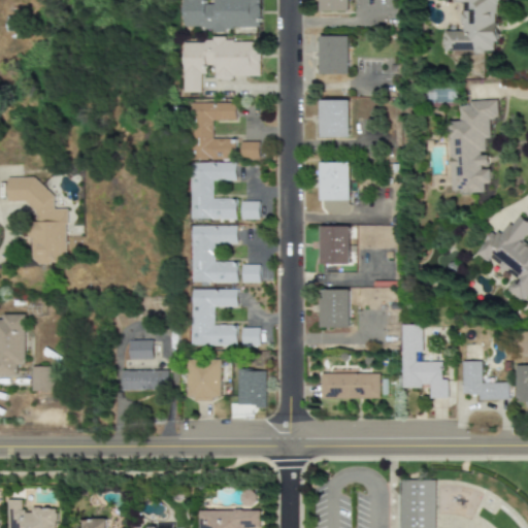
[(258,0),(212,0),(213,4),(204,5),(203,0),(180,0),(182,30),(259,29),(258,0)]
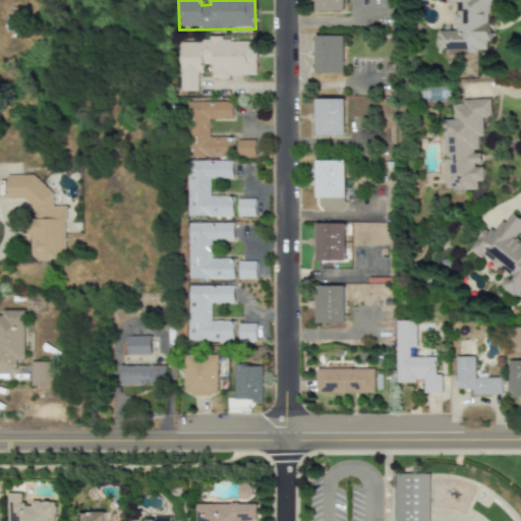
[(437,51),(477,51),(477,50),(489,50),(488,0),(446,0),(447,3),(455,3),(455,31),(437,31),(437,51)]
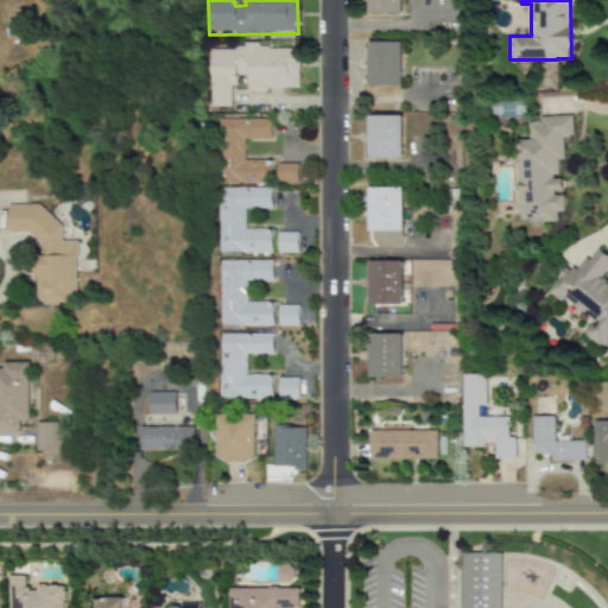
[(367,87),(400,87),(401,43),(367,42),(367,87)]
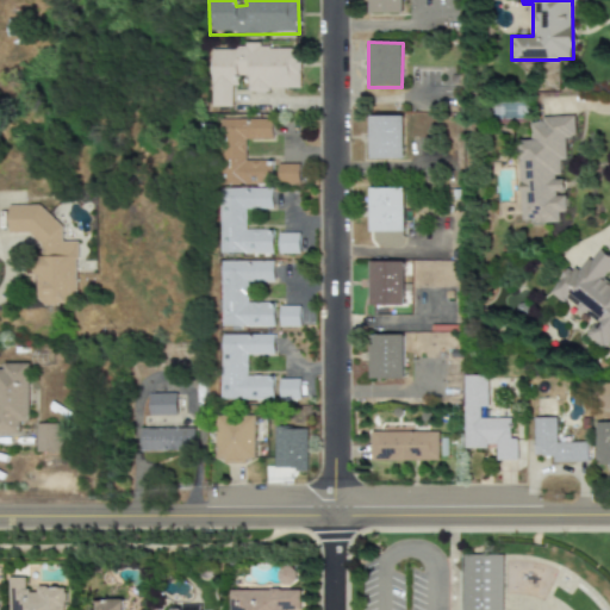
[(210,48),(209,107),(230,107),(230,86),(236,86),(236,76),(247,76),(247,92),(267,93),(267,88),(299,89),(299,48),(210,48)]
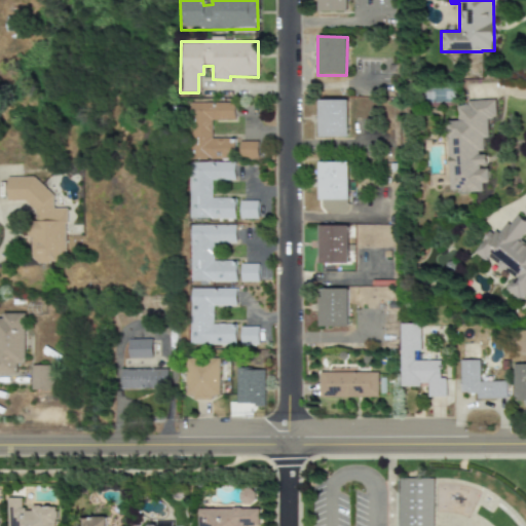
[(347,138),(347,101),(317,101),(318,138),(347,138)]
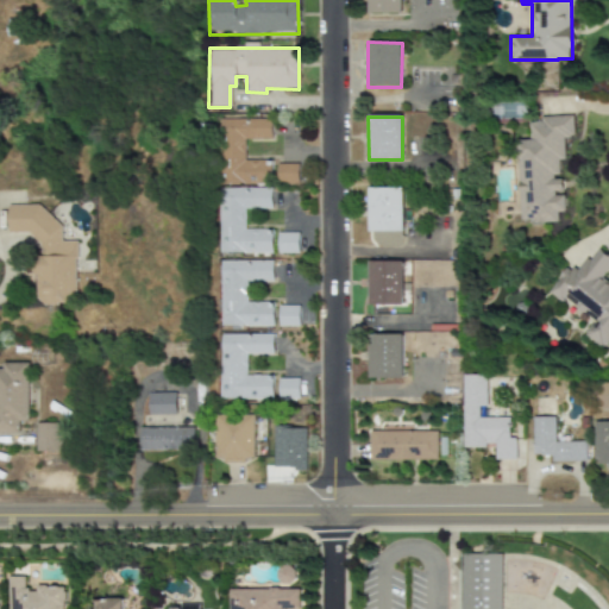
[(520,224),(557,221),(557,213),(564,212),(563,194),(562,177),(559,177),(558,161),(565,161),(564,138),(573,138),(572,117),(528,119),(529,140),(515,142),(520,224)]
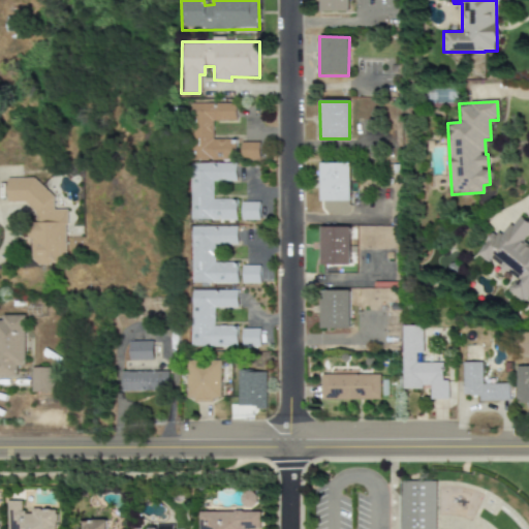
[(235,160),(235,141),(212,141),(212,121),(236,121),(236,103),(189,103),(189,160),(235,160)]
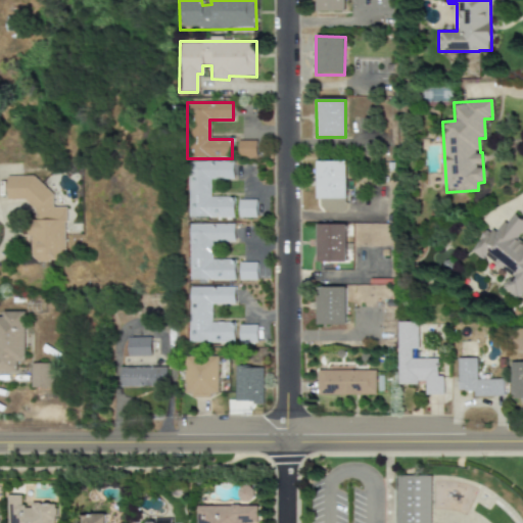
[(237,157),(256,157),(256,141),(238,141),(237,157)]
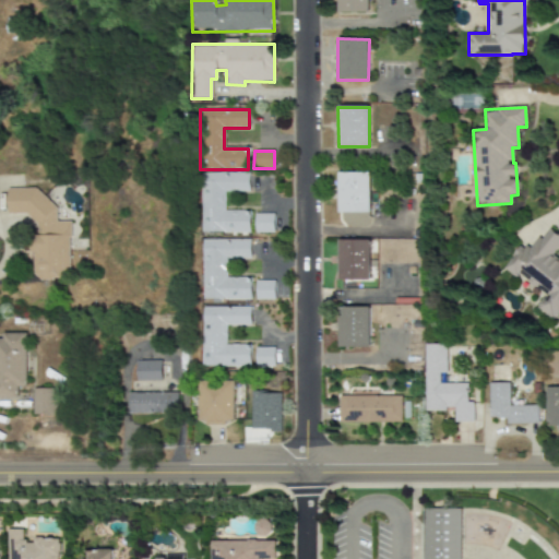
[(249,233),(249,211),(225,211),(225,192),(250,192),(250,173),(201,174),(201,234),(249,233)]
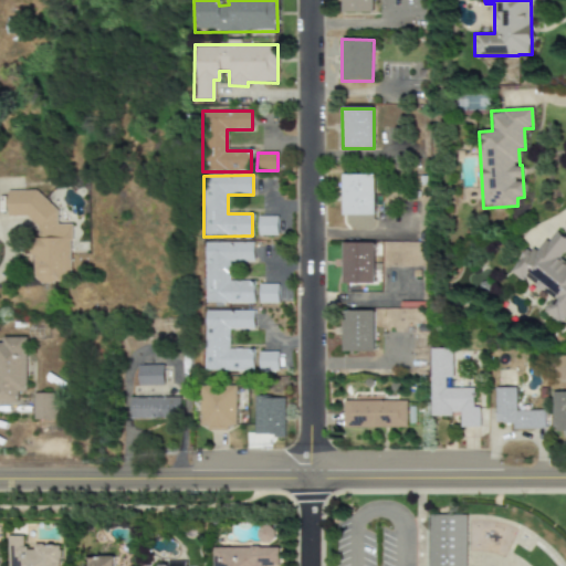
[(374,175),(342,175),(343,216),(375,216),(374,175)]
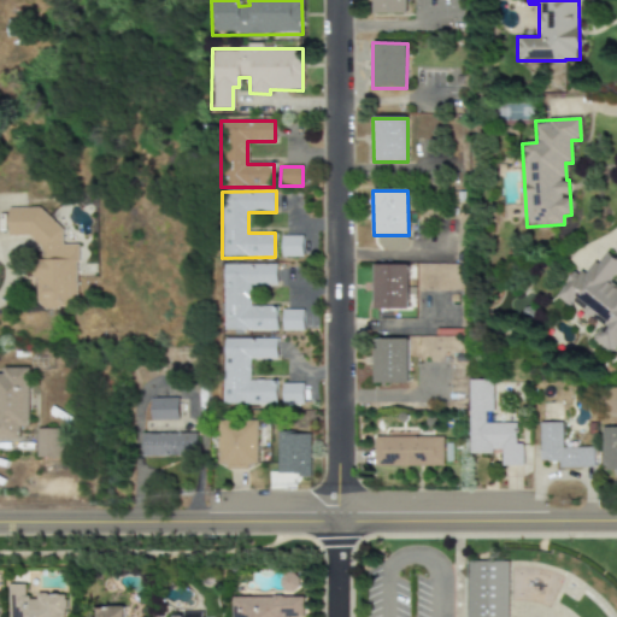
[(77,245),(62,245),(63,222),(42,222),(42,209),(9,209),(9,239),(41,239),(41,260),(36,260),(36,309),(76,309),(77,245)]
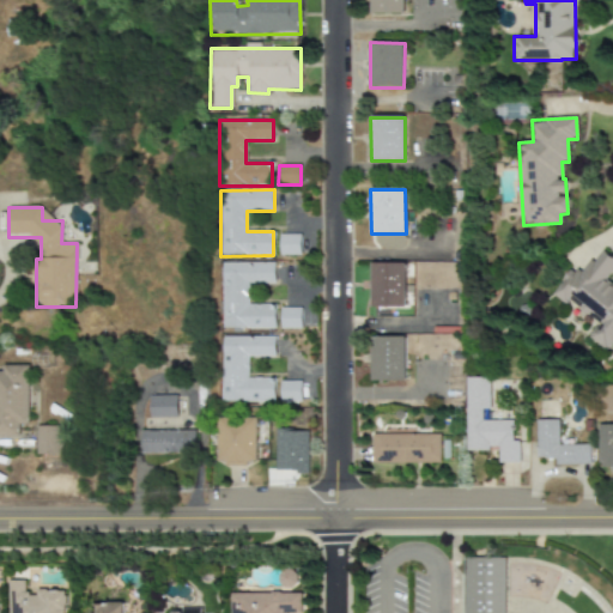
[(301,255),(299,235),(278,236),(278,256),(301,255)]
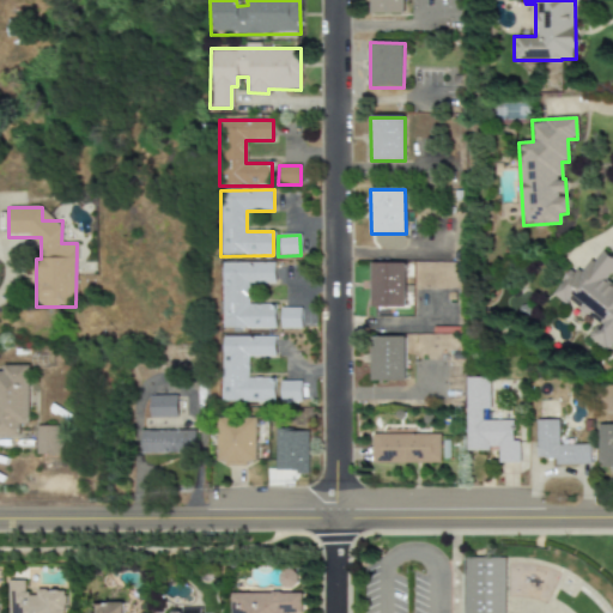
[(608,352),(612,345),(612,284),(606,280),(612,269),(612,258),(600,249),(582,275),(570,268),(551,296),(565,305),(571,296),(583,304),(580,308),(599,321),(588,338),(608,352)]
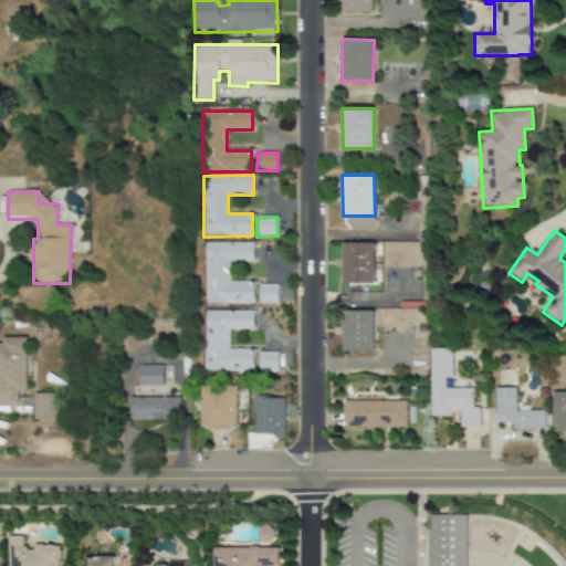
[(253,243),(203,243),(205,303),(253,303),(252,282),(228,282),(228,262),(253,262),(253,243)]
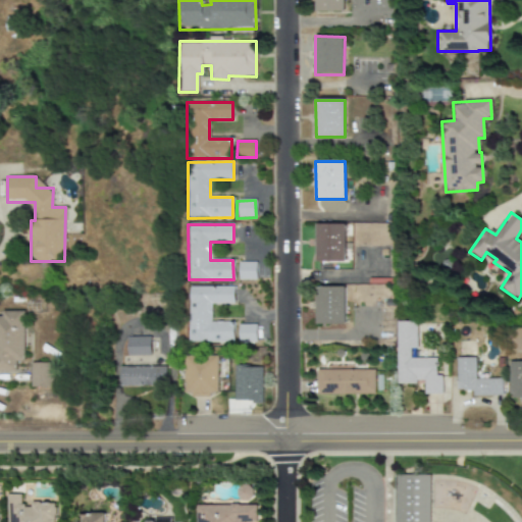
[(345,262),(345,224),(316,224),(315,262),(345,262)]
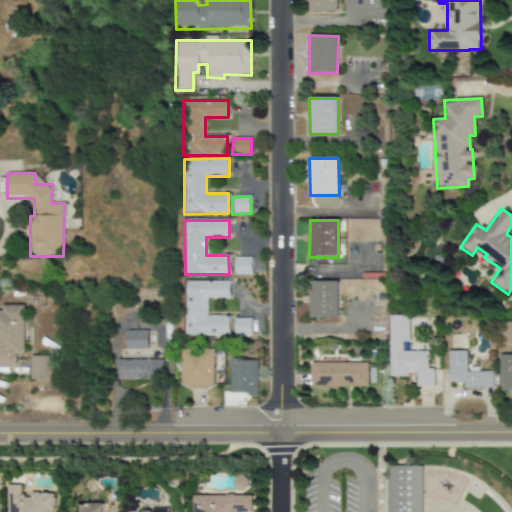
[(233,274),(251,275),(251,258),(233,258),(233,274)]
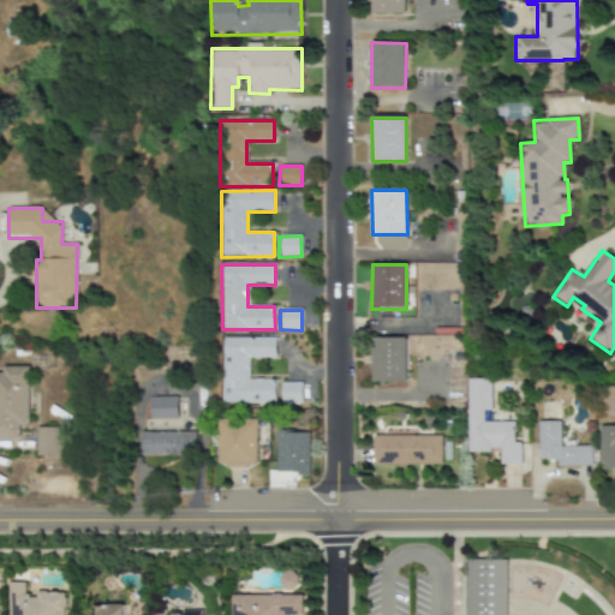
[(220,402),(273,404),(274,378),(246,378),(248,358),(274,358),(274,338),(221,336),(220,402)]
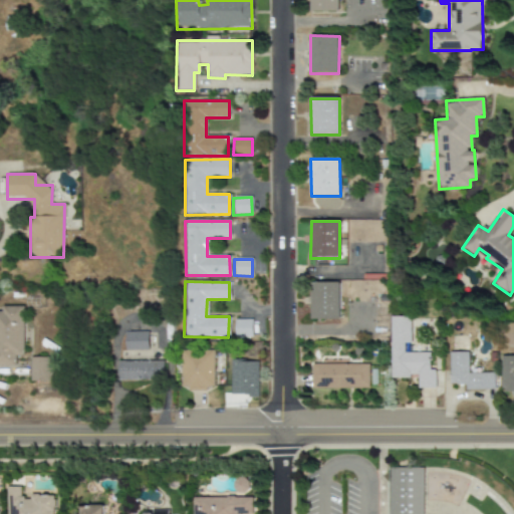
[(311,283),(311,319),(340,319),(339,282),(311,283)]
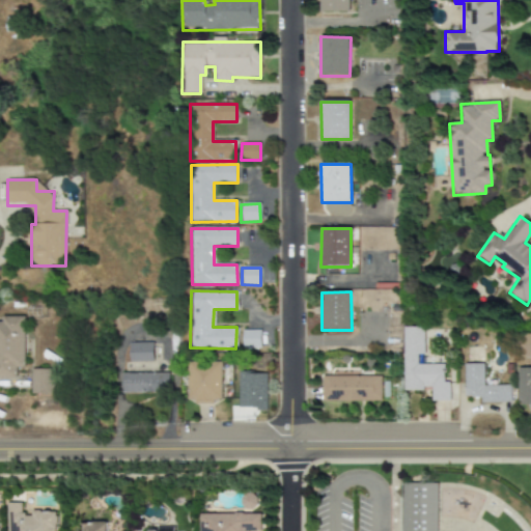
[(0,379),(16,379),(16,368),(24,368),(24,316),(1,316),(1,322),(0,322),(0,379)]
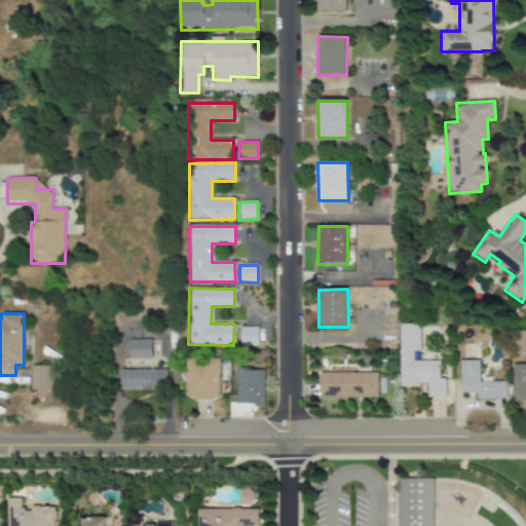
[(399,386),(426,385),(426,397),(445,397),(444,378),(439,378),(439,361),(413,361),(413,351),(419,351),(419,324),(399,324),(399,386)]
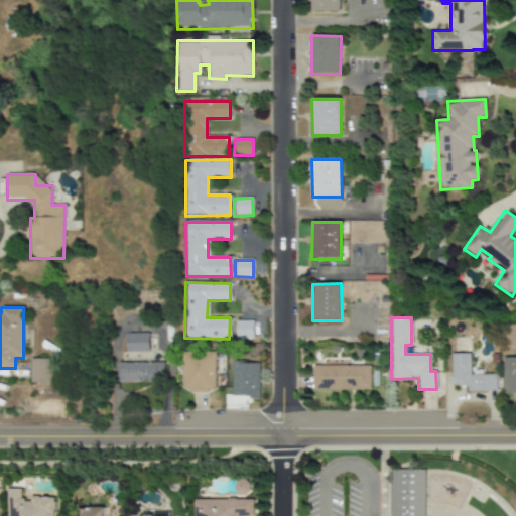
[(235,321),(235,339),(253,338),(252,320),(235,321)]
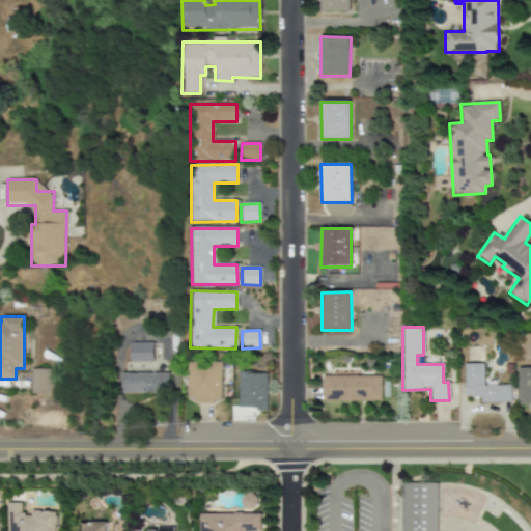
[(151,361),(151,342),(128,342),(129,362),(151,361)]
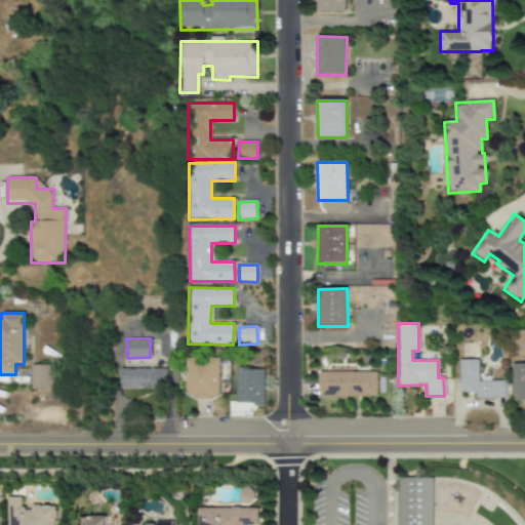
[(217,357),(184,358),(185,398),(218,397),(217,357)]
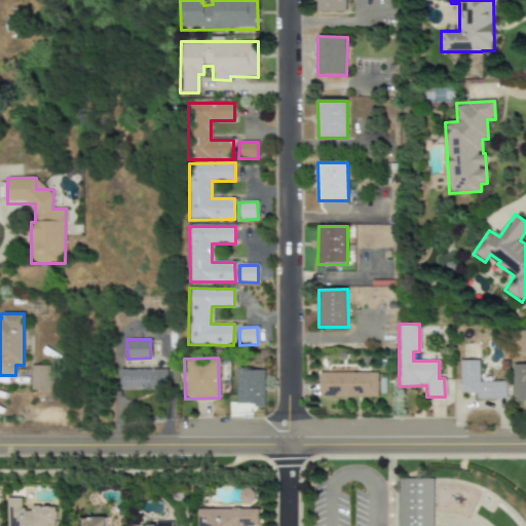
[(505,381),(479,382),(478,360),(459,361),(460,393),(476,393),(476,399),(505,399),(505,381)]
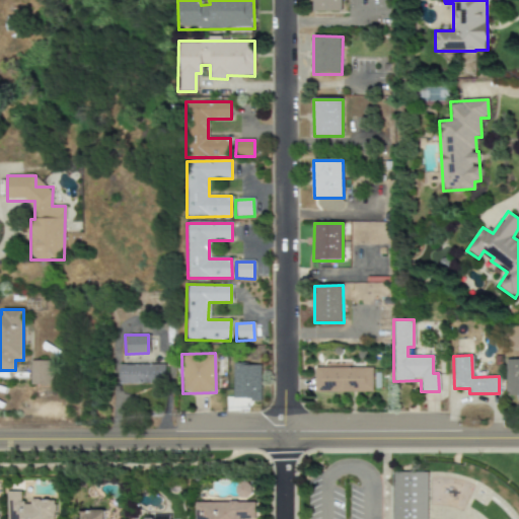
[(518,395),(518,359),(506,360),(506,396),(518,395)]
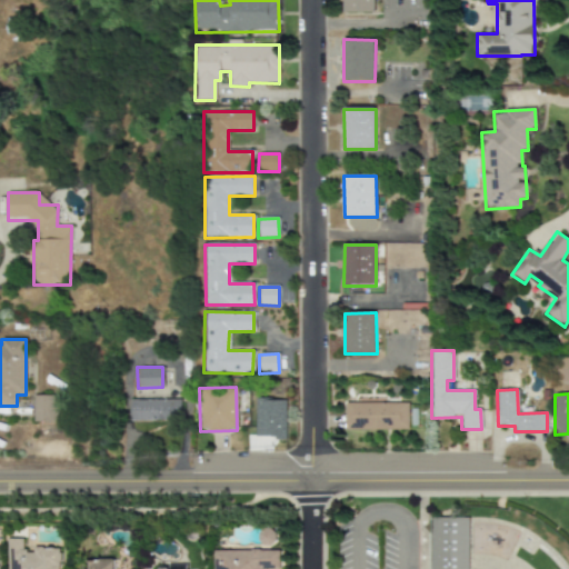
[(32,421),(57,422),(57,396),(33,396),(32,421)]
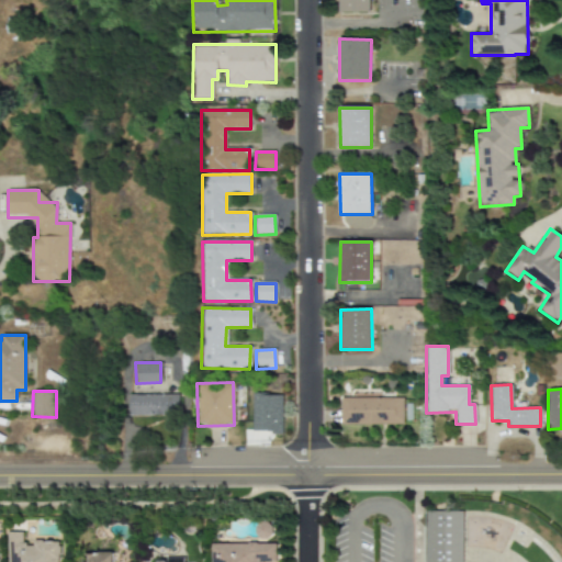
[(130,416),(178,415),(177,394),(128,395),(130,416)]
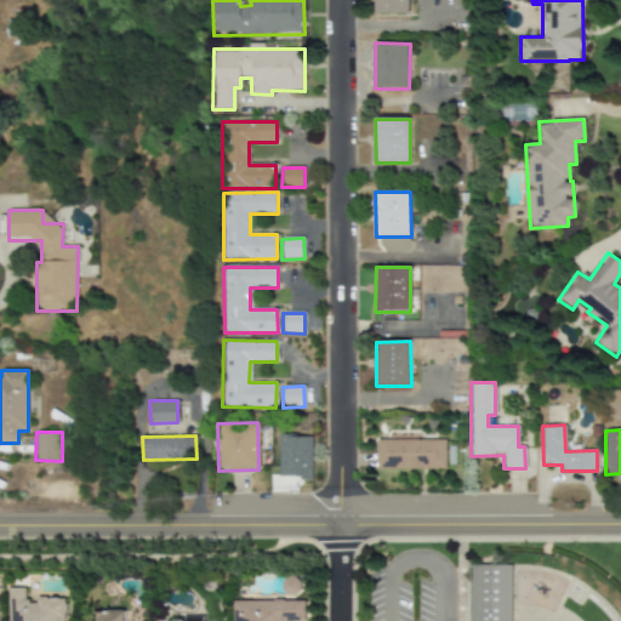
[(309,436),(278,437),(279,478),(311,477),(309,436)]
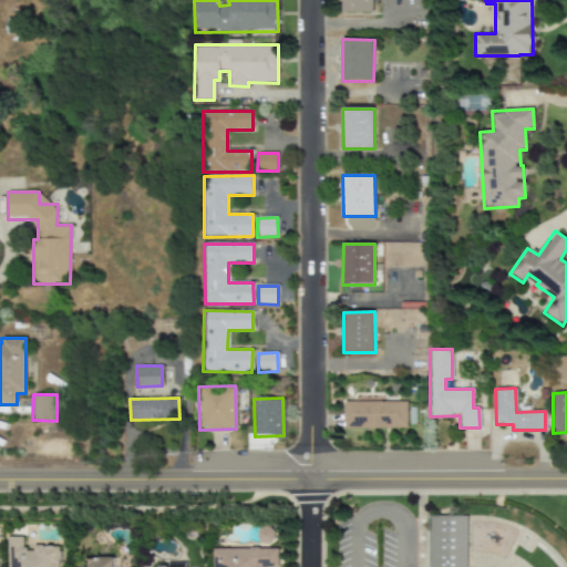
[(406,428),(405,401),(343,402),(343,429),(406,428)]
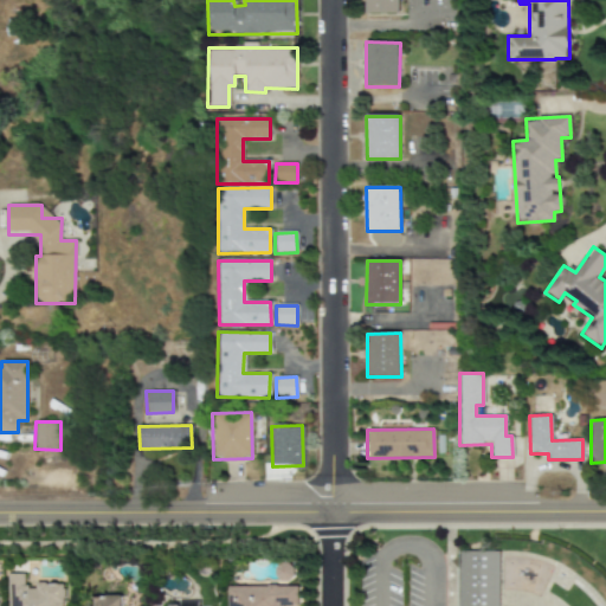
[(458,605),(497,605),(498,552),(459,550),(458,605)]
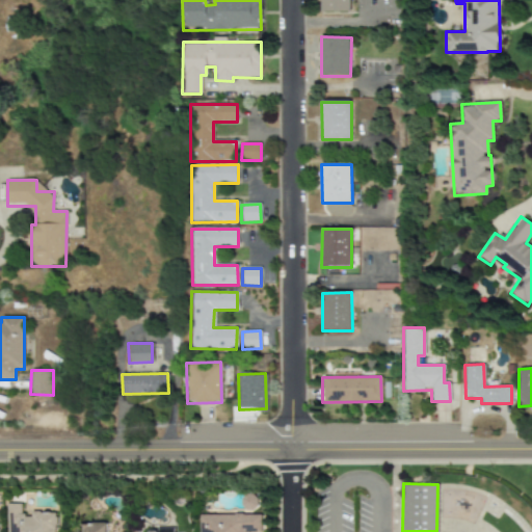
[(6,531),(55,531),(55,513),(22,513),(22,504),(6,504),(6,531)]
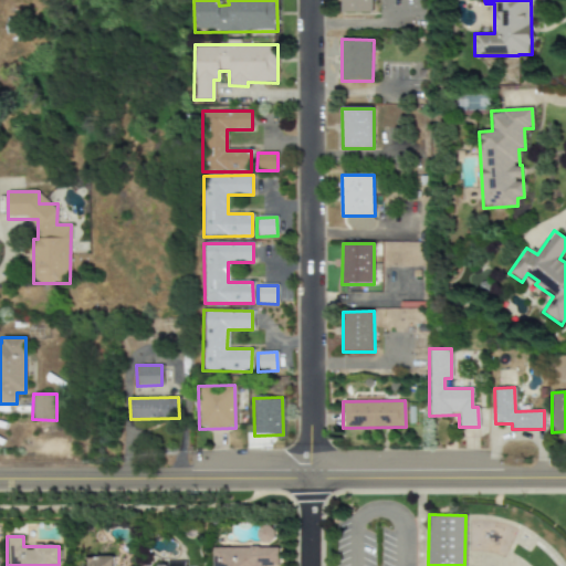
[(212,548),(212,565),(276,565),(276,547),(212,548)]
